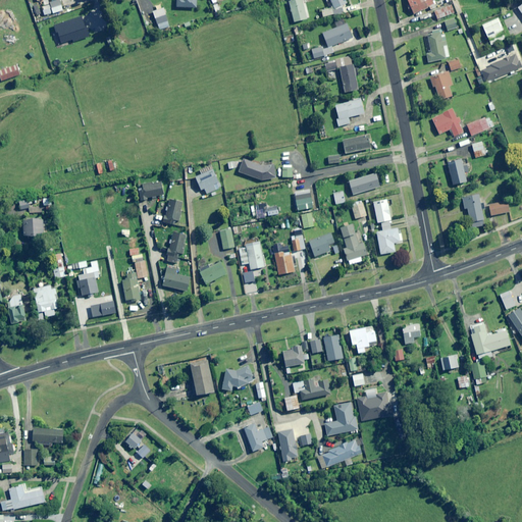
[(304,0),(296,0),(288,2),(294,22),(309,18),(304,0)]
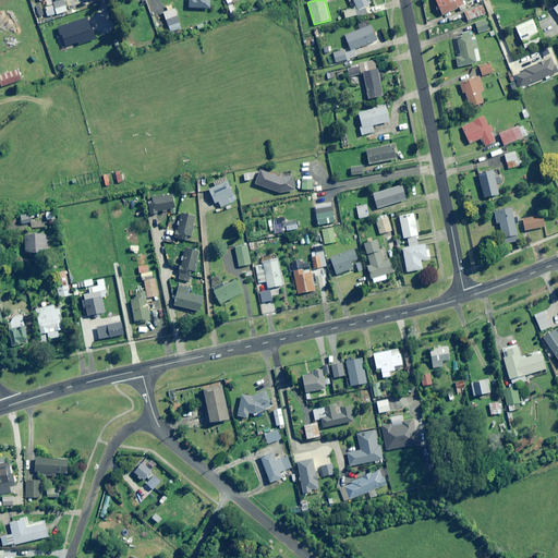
[(371,5),(368,0),(352,0),(359,11),(371,5)]
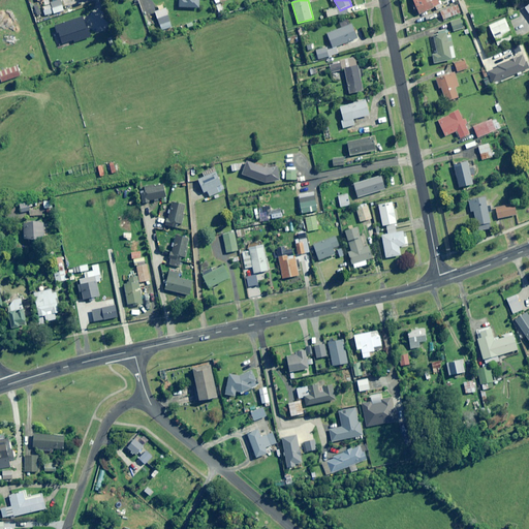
[(431,0),(427,2),(425,0),(412,0),(418,14),(435,7),(436,10),(441,8),(437,0),(431,0)]
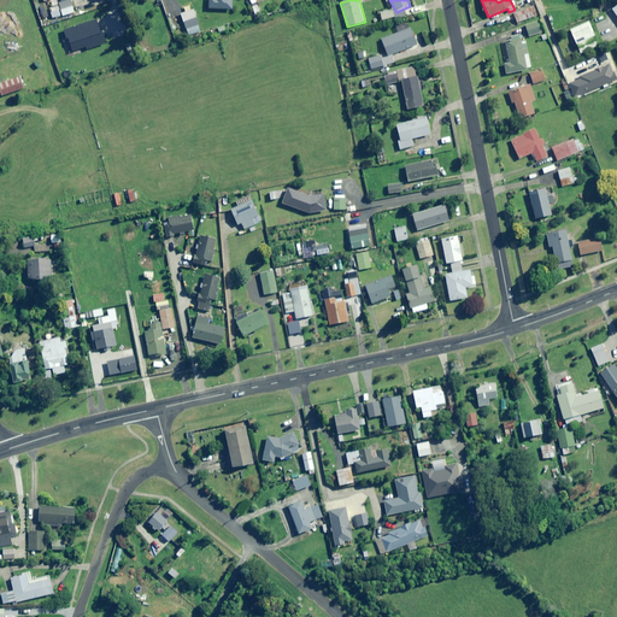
[(538,16),(534,6),(513,13),(517,23),(538,16)]
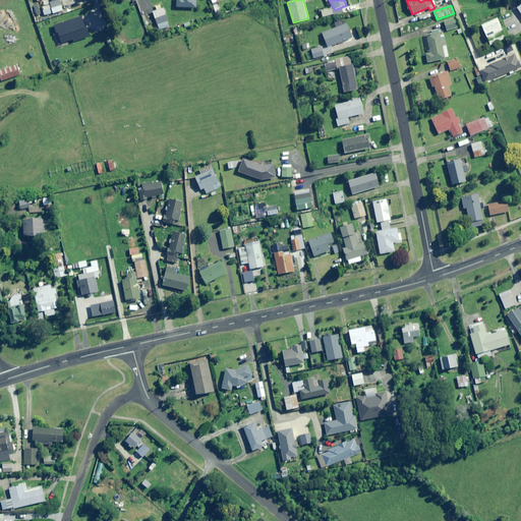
[(333,14),(331,8),(321,10),(323,17),(333,14)]
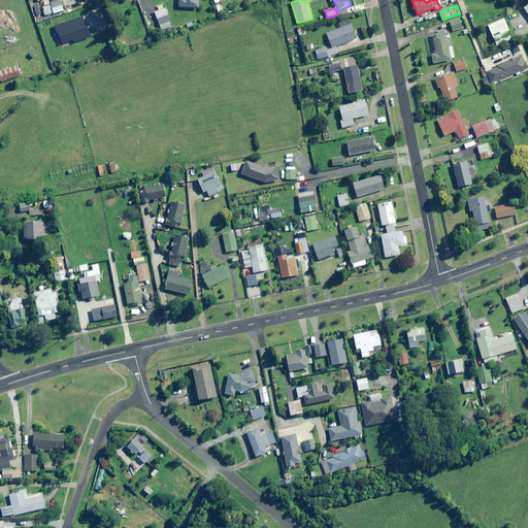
[(170,22),(166,9),(156,13),(160,25),(170,22)]
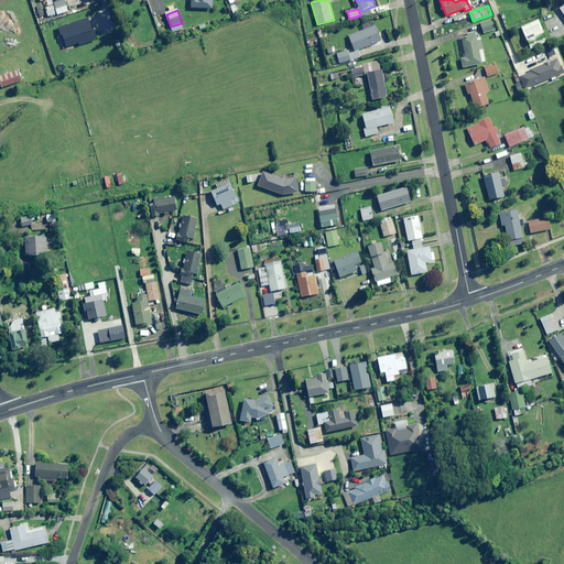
[(548,41),(538,19),(520,26),(531,49),(548,41)]
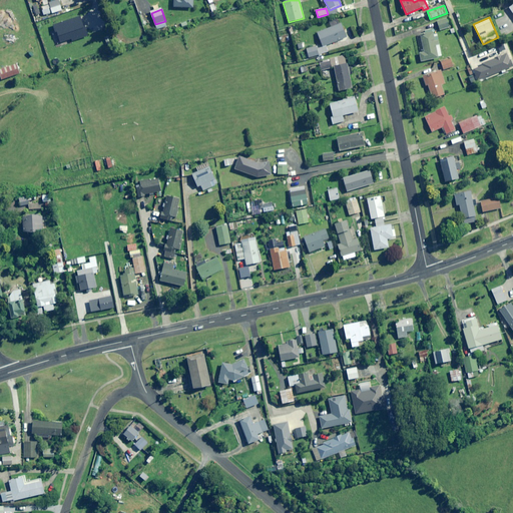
[(449,28),(446,18),(437,21),(439,31),(449,28)]
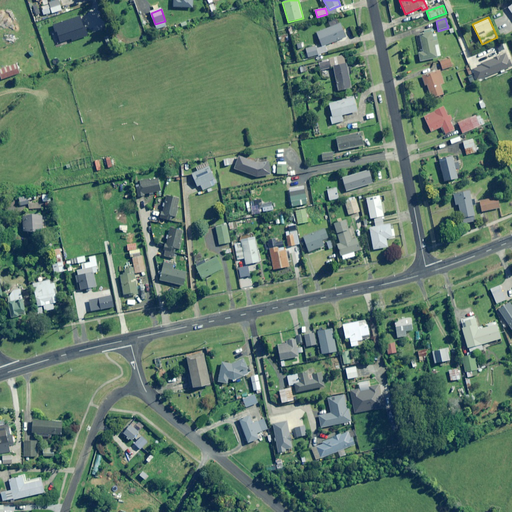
[(337,24),(336,20),(330,22),(332,27),(316,33),(321,47),(345,38),(340,23),(337,24)]
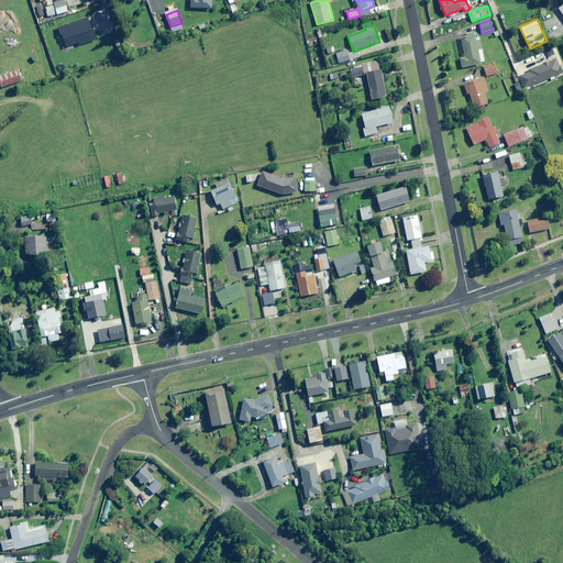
[(479,63),(484,62),(479,40),(475,41),(474,33),(460,36),(464,57),(460,58),(461,68),(481,64),(479,63)]
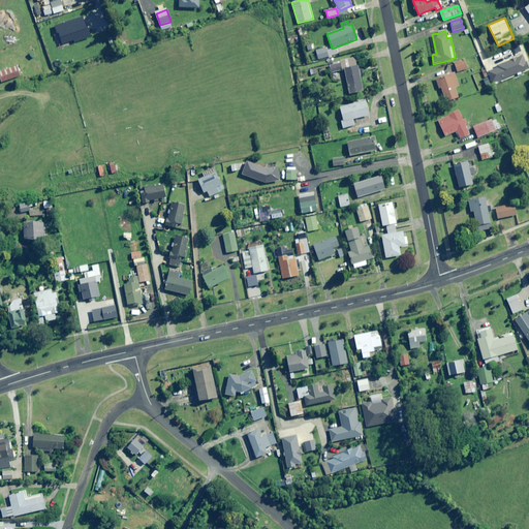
[(313,51),(311,44),(305,47),(306,53),(313,51)]
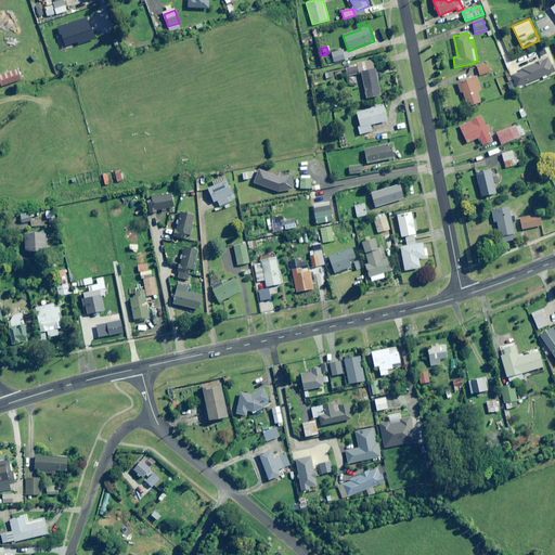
[(344,53),(343,50),(331,53),(334,63),(355,56),(352,50),(344,53)]
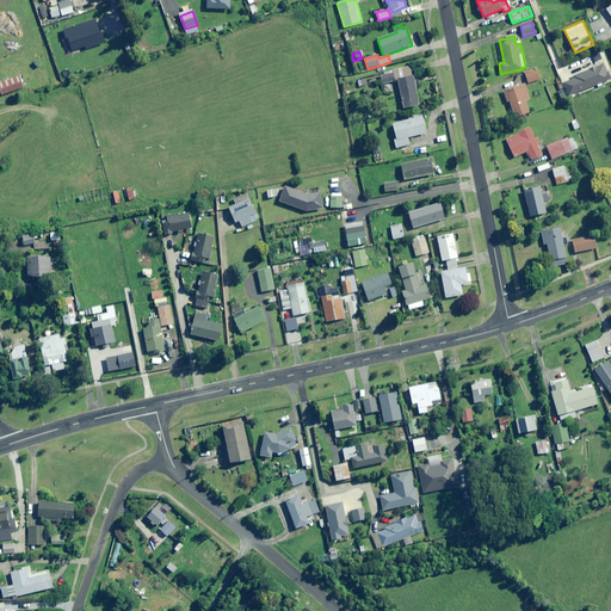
[(568,97),(597,86),(597,88),(604,86),(603,84),(610,80),(604,65),(574,76),(574,79),(563,84),(568,97)]
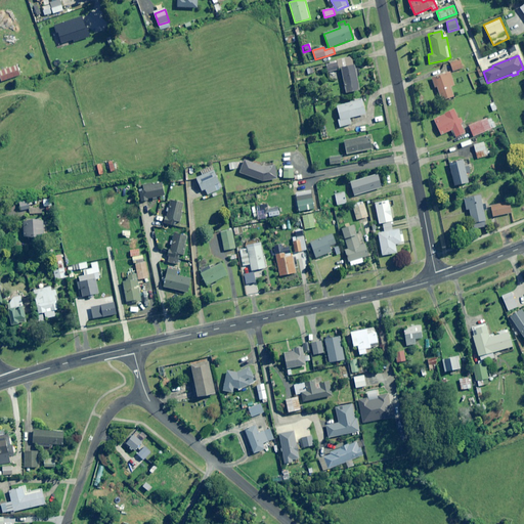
[(463,68),(460,59),(450,62),(453,72),(463,68)]
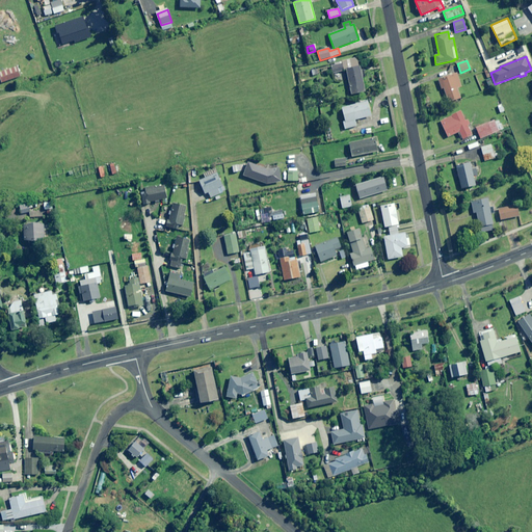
[(344,71),(342,63),(331,67),(333,73),(344,71)]
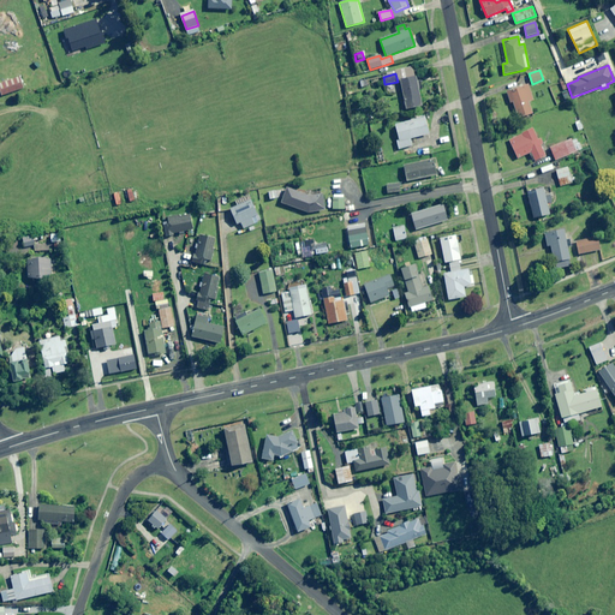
[(422,75),(415,77),(399,79),(406,109),(422,106),(418,90),(423,89),(421,83),(424,82),(422,75)]
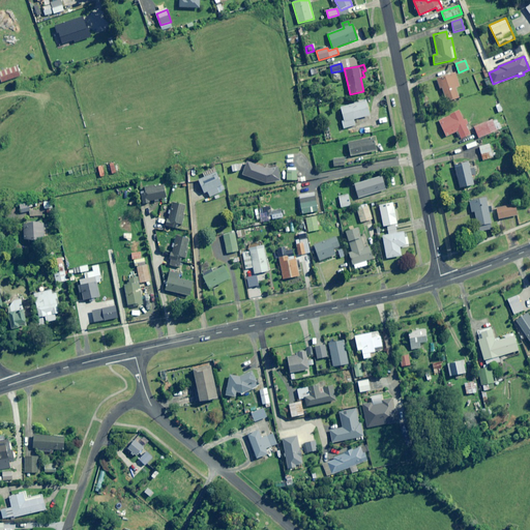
[(21,76),(18,65),(0,71),(0,80),(1,83),(21,76)]
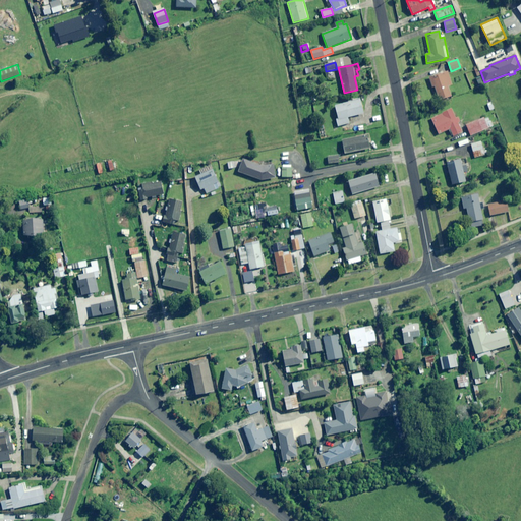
[(451,84),(447,71),(428,77),(431,88),(435,87),(439,100),(451,97),(447,87),(451,84)]
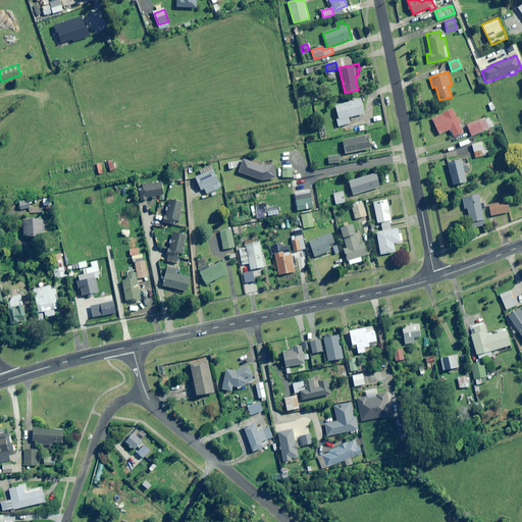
[(364,114),(360,99),(334,106),(338,119),(336,119),(338,129),(343,128),(343,125),(350,123),(349,117),(364,114)]
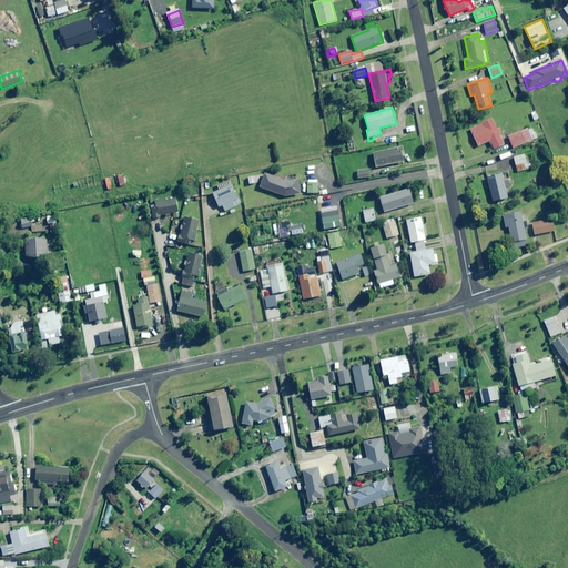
[(504,144),(492,118),(468,129),(477,146),(489,142),(493,150),(504,144)]
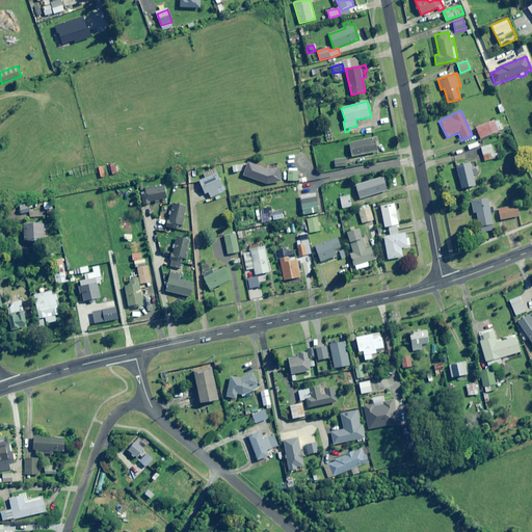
[(495,123),(495,121),(476,128),(480,139),(503,129),(500,121),(495,123)]
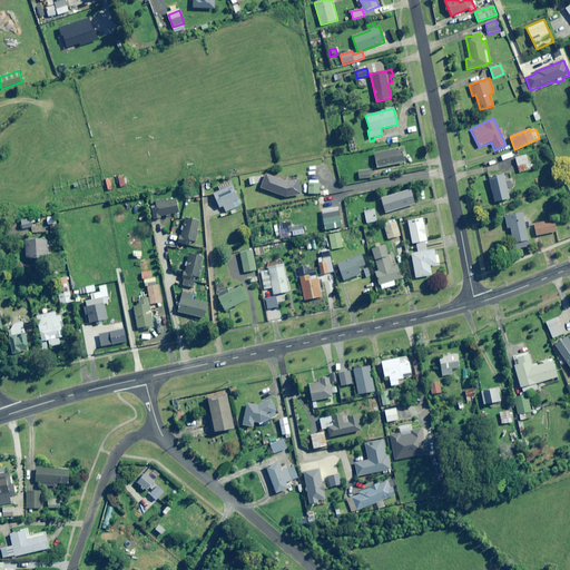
[(406,161),(403,148),(373,155),(376,168),(406,161)]
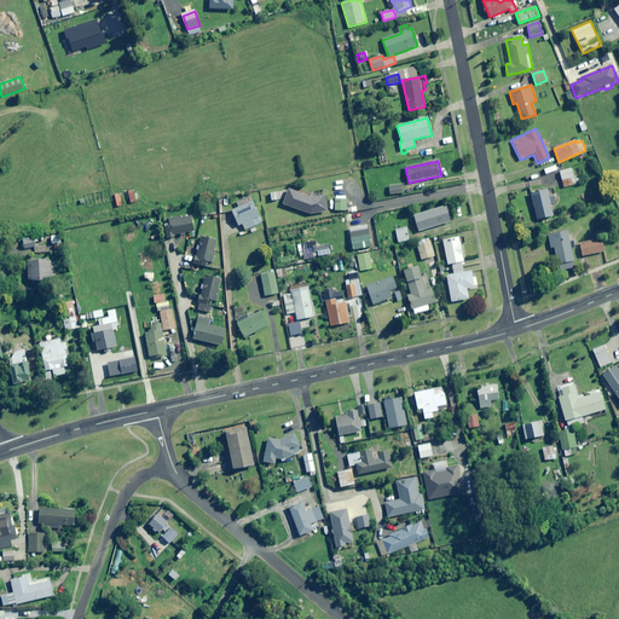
[(577,184),(572,168),(559,173),(563,189),(577,184)]
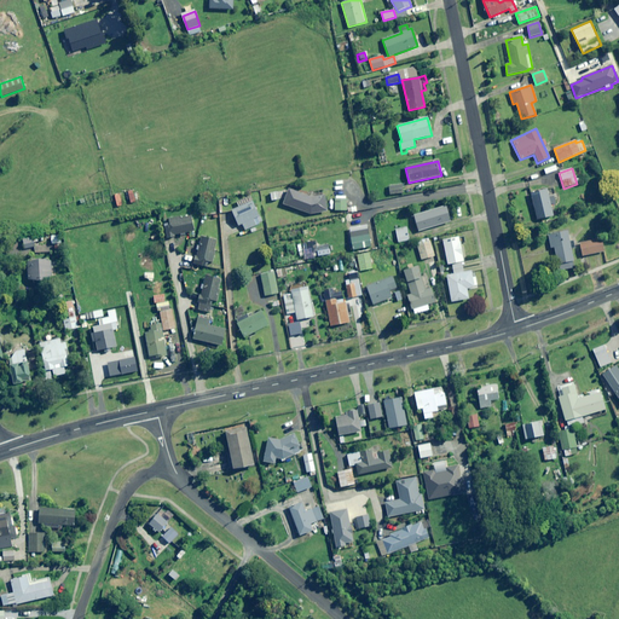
[(324,195),(312,198),(289,189),(283,203),(310,214),(327,212),(324,195)]
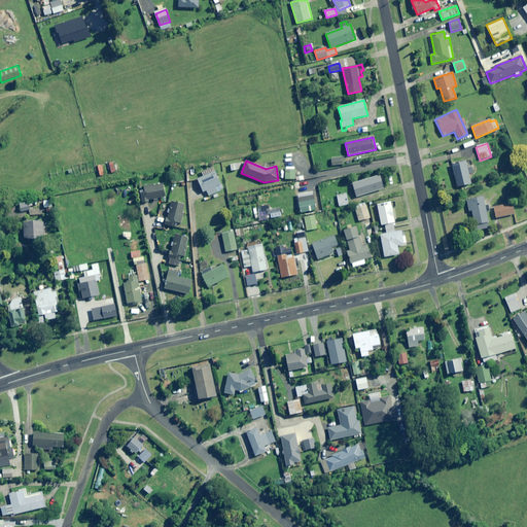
[(471,184),(464,162),(451,166),(458,188),(471,184)]
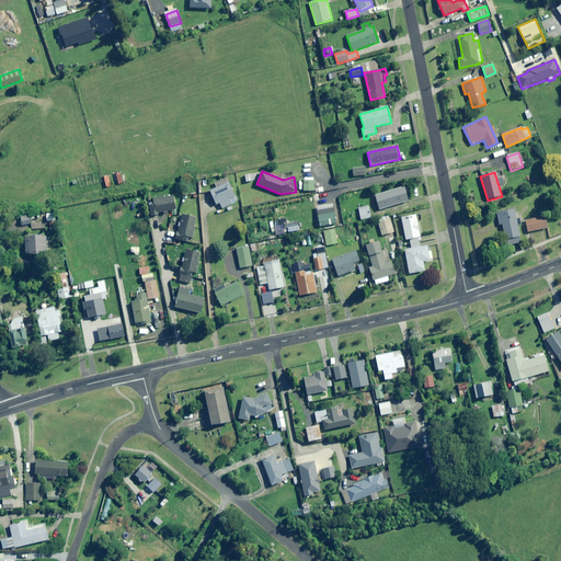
[(302,191),(306,191),(306,195),(309,195),(309,191),(313,191),(313,180),(302,180),(302,191)]
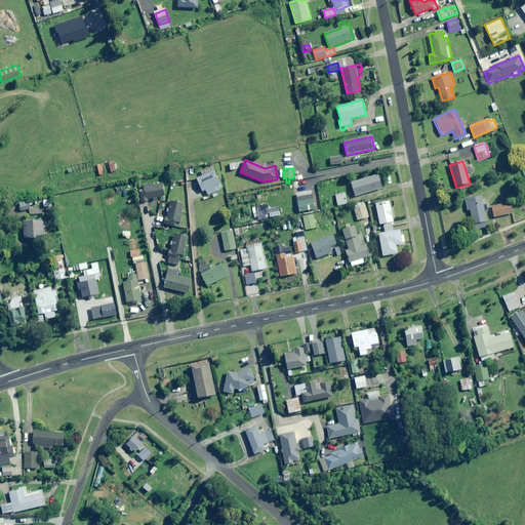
[(176,184),(179,183),(180,186),(186,185),(186,182),(184,169),(174,170),(176,184)]
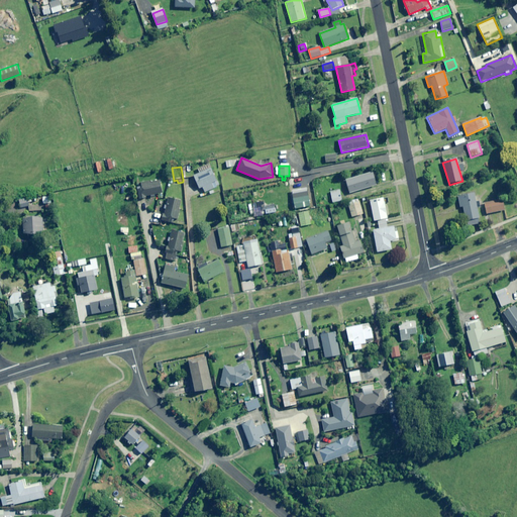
[(219,186),(211,168),(193,176),(199,189),(202,187),(204,192),(219,186)]
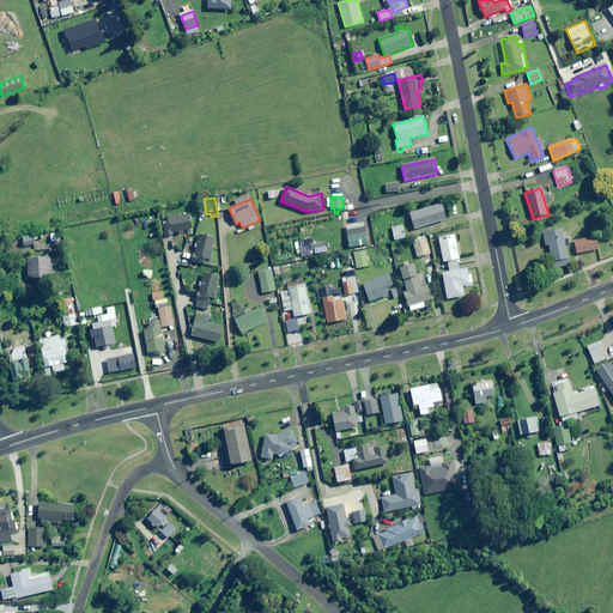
[(447,219),(442,204),(410,213),(414,229),(447,219)]
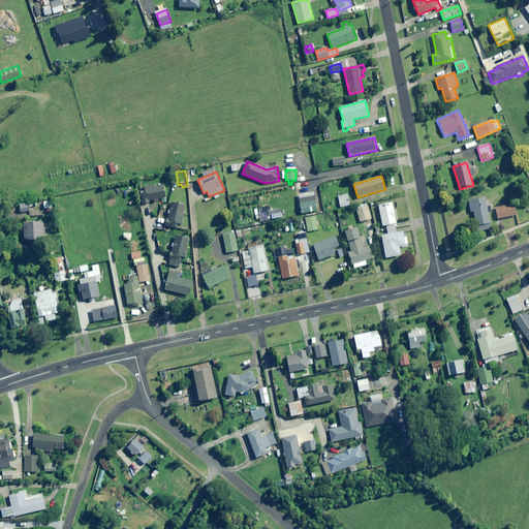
[(151,200),(156,199),(156,201),(161,200),(161,198),(166,197),(164,184),(146,187),(147,192),(143,193),(144,204),(151,203),(151,200)]
